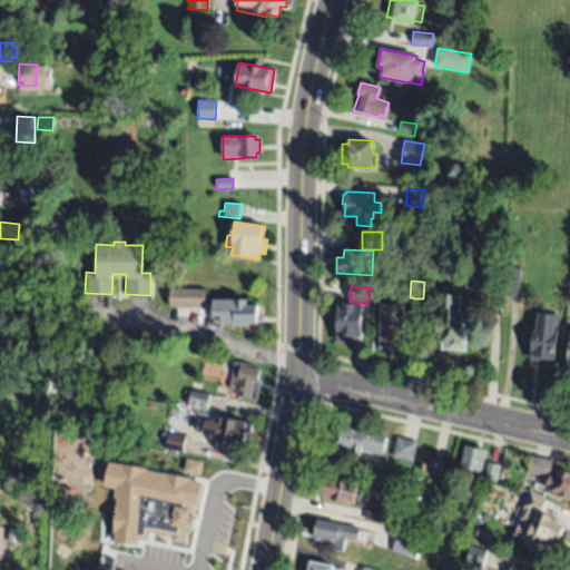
[(205,308),(168,306),(169,288),(205,290),(205,308)]
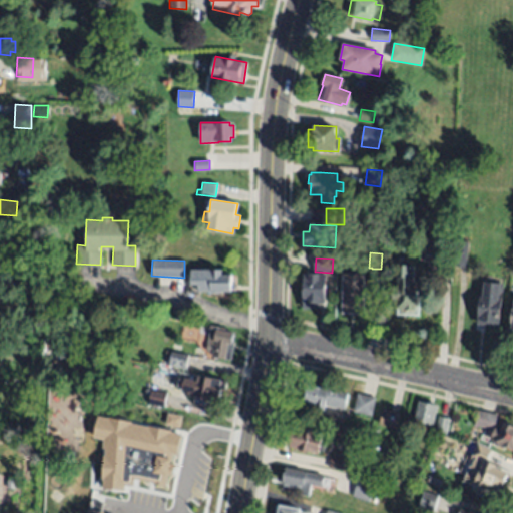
[(351,263),(362,264),(361,288),(371,288),(371,298),(363,297),(363,309),(344,308),(344,303),(341,303),(341,297),(343,297),(344,285),(350,285),(351,263)]
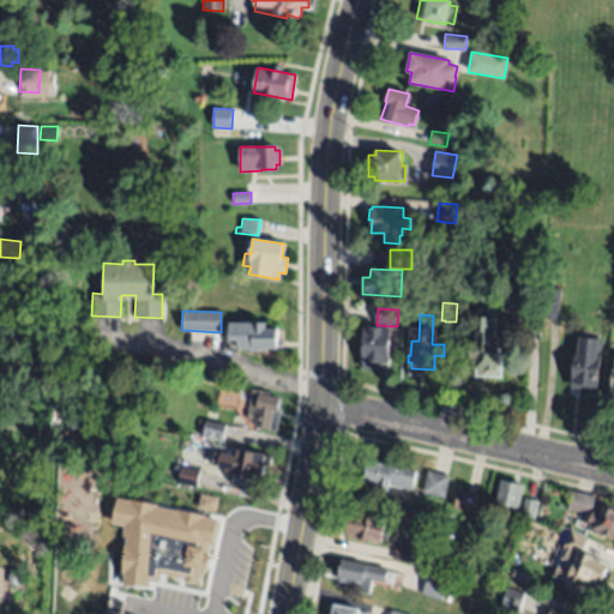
[(473,319),(486,320),(486,318),(499,318),(498,332),(495,332),(494,337),(498,337),(497,345),(501,345),(500,354),(504,355),(501,379),(468,375),(471,343),(474,343),(475,331),(471,331),(473,319)]
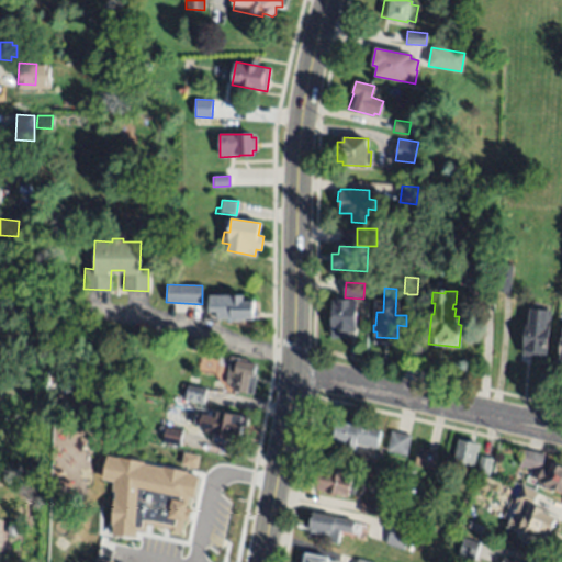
[(210,295),(243,295),(243,301),(254,301),(254,311),(259,311),(259,318),(243,318),(239,321),(233,321),(229,319),(217,319),(217,312),(210,312),(210,295)]
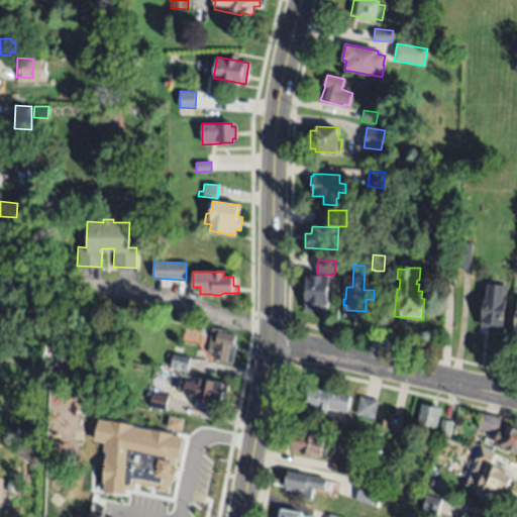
[(321,312),(304,311),(307,275),(329,276),(327,306),(321,305),(321,312)]
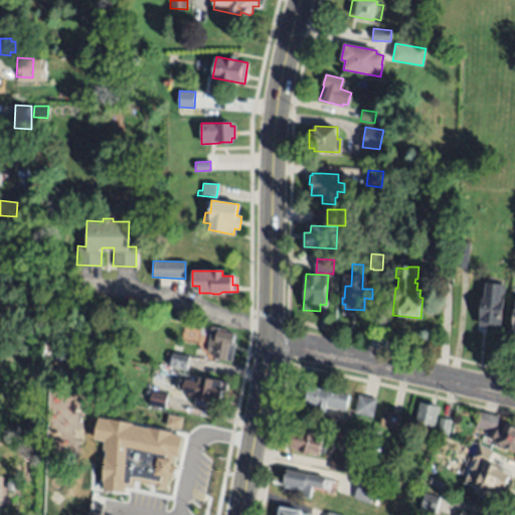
[(501,328),(479,325),(484,283),(506,285),(501,328)]
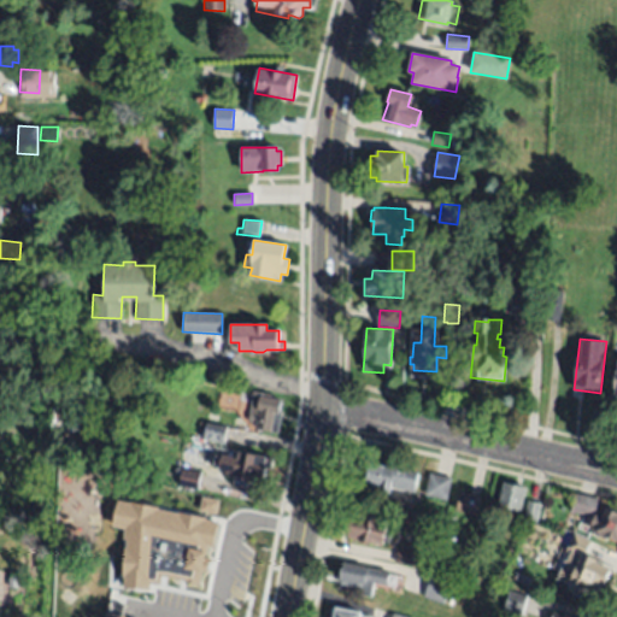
[(235,419),(236,410),(250,413),(253,392),(271,395),(270,399),(281,400),(278,411),(281,412),(277,433),(254,428),(256,423),(235,419)]
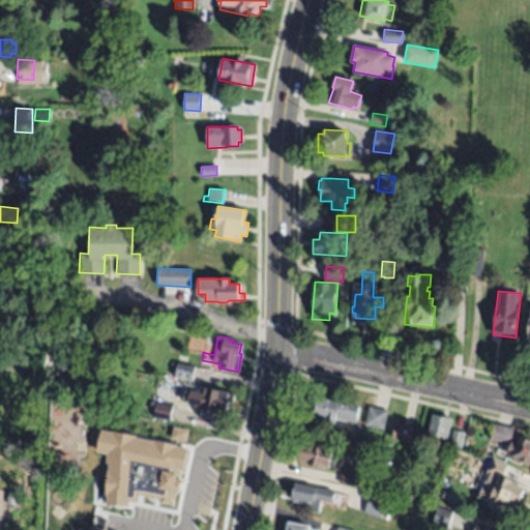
[(177,363),(195,366),(192,381),(174,378),(177,363)]
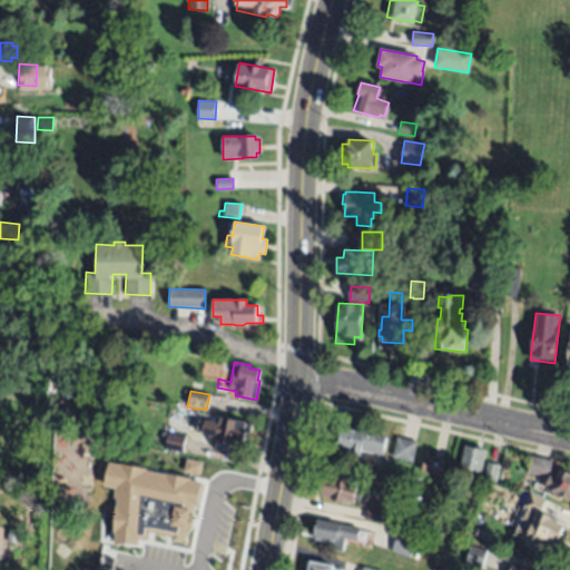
[(196,432),(198,420),(219,423),(220,418),(253,423),(251,434),(244,432),(242,446),(218,442),(218,440),(208,439),(209,434),(196,432)]
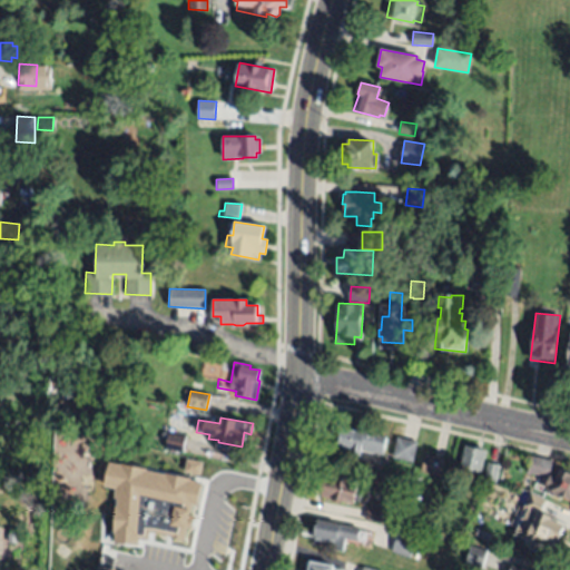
[(386,438),(381,457),(361,451),(360,457),(350,453),(340,451),(341,448),(337,448),(341,434),(337,433),(338,430),(341,430),(342,426),(363,431),(364,428),(374,431),(374,434),(386,438)]
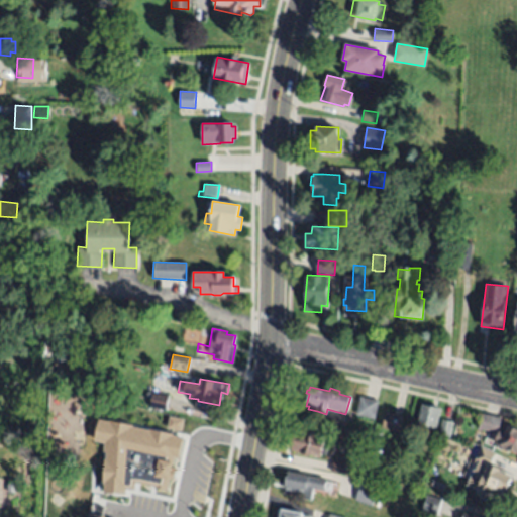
[(166,411),(149,407),(151,399),(146,397),(147,392),(169,397),(166,411)]
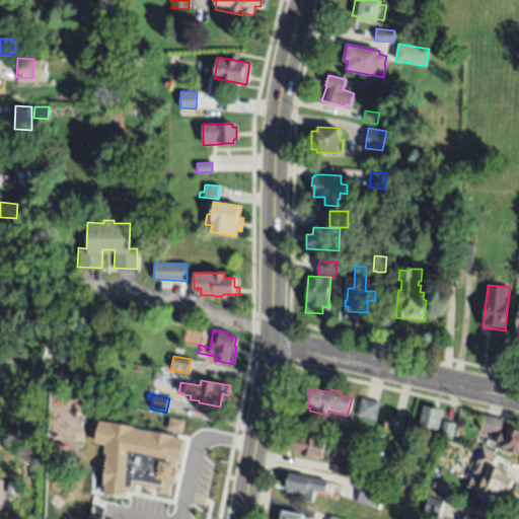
[(357,417),(362,397),(380,402),(375,420),(357,417)]
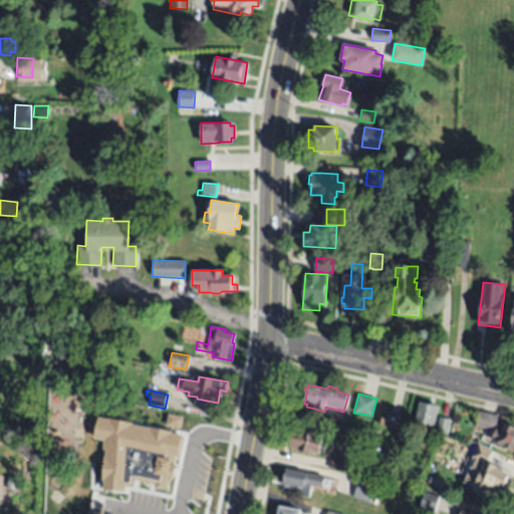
[(416,422),(420,403),(438,407),(434,426),(428,425),(427,427),(423,426),(423,424),(416,422)]
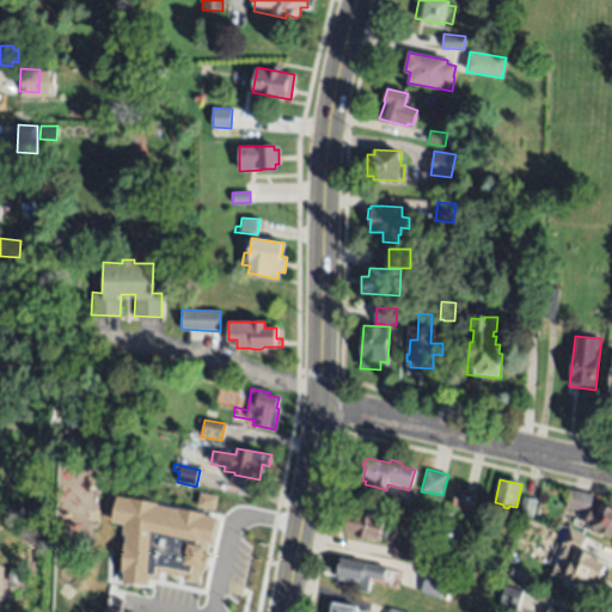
[(453,505),(457,489),(475,493),(471,509),(453,505)]
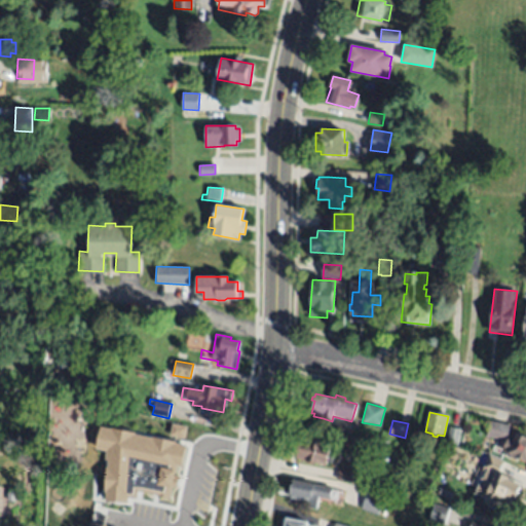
[(509,425),(506,441),(487,436),(490,421),(509,425)]
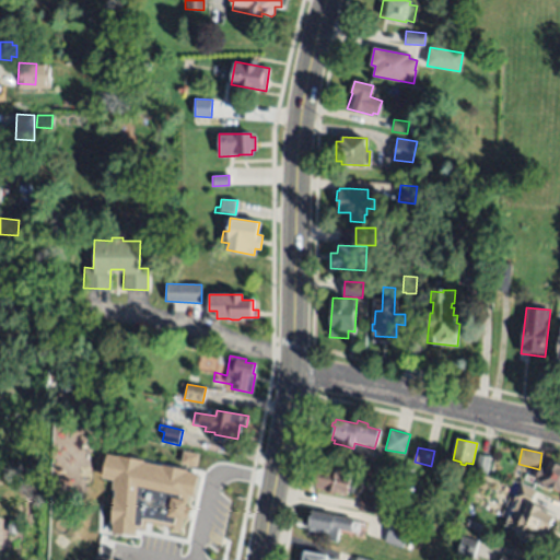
[(181,465),(197,467),(198,454),(183,452),(181,465)]
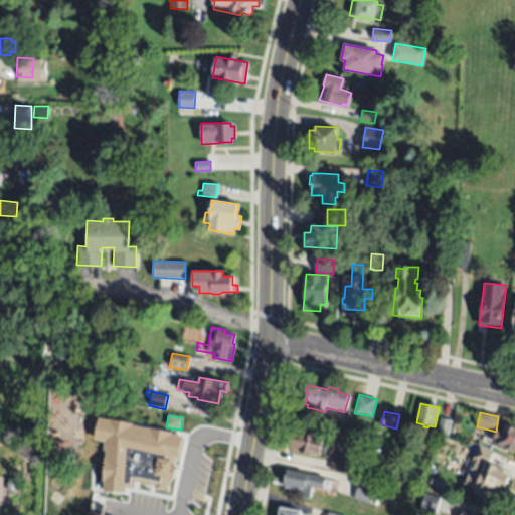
[(437,434),(440,418),(452,421),(448,436),(437,434)]
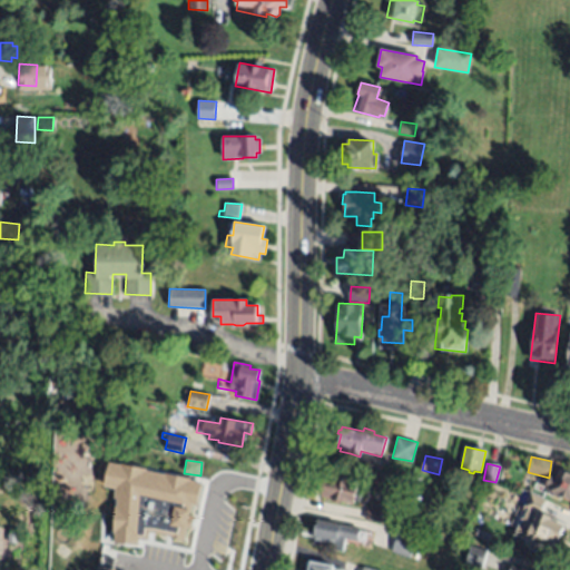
[(552,473),(557,475),(559,469),(569,472),(569,500),(569,501),(563,499),(563,495),(561,494),(560,500),(550,494),(551,491),(550,491),(546,489),(552,473)]
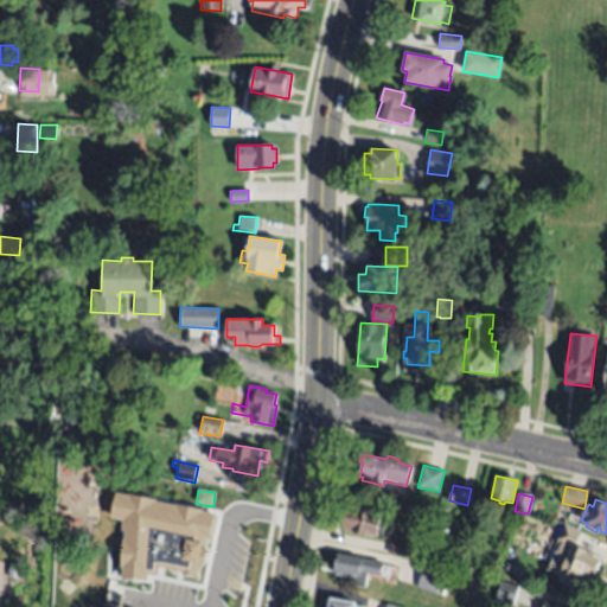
[(343,529),(347,505),(387,515),(382,535),(377,534),(376,535),(363,532),(362,535),(351,532),(352,530),(343,529)]
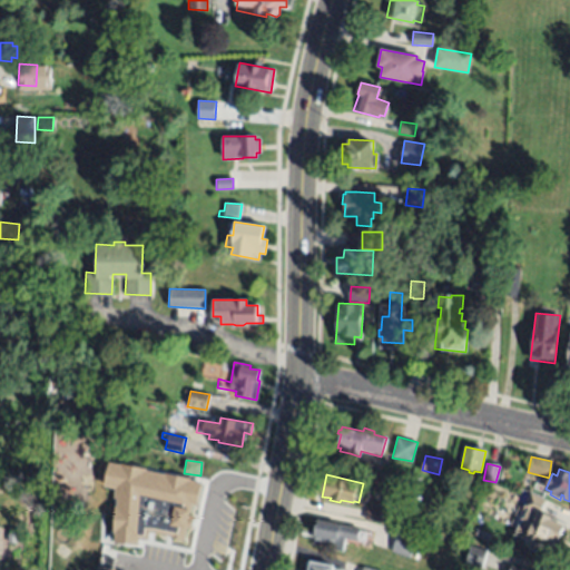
[(514,534),(522,517),(524,518),(527,511),(522,510),(530,493),(546,501),(541,512),(552,517),(551,519),(550,520),(566,526),(560,537),(563,539),(559,550),(551,547),(547,549),(541,547),(533,551),(529,549),(529,546),(524,543),(526,540),(514,534)]
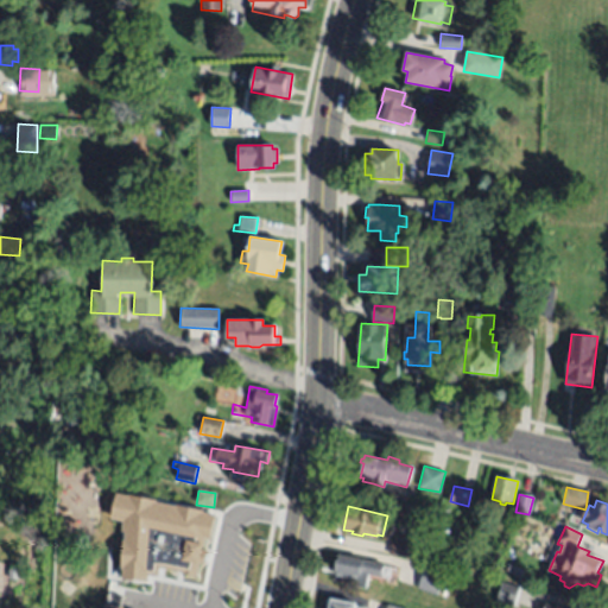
[(244,570),(219,565),(222,546),(227,546),(227,545),(215,543),(217,529),(230,532),(232,531),(254,536),(249,561),(246,559),(244,570)]
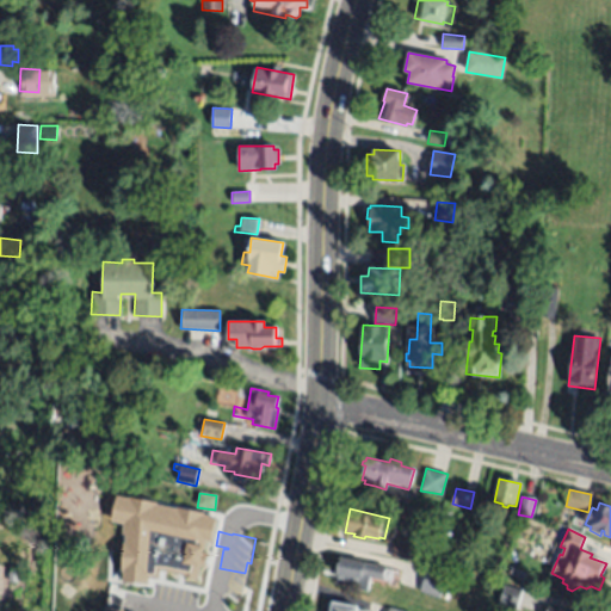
[(392,557),(393,547),(409,549),(407,560),(392,557)]
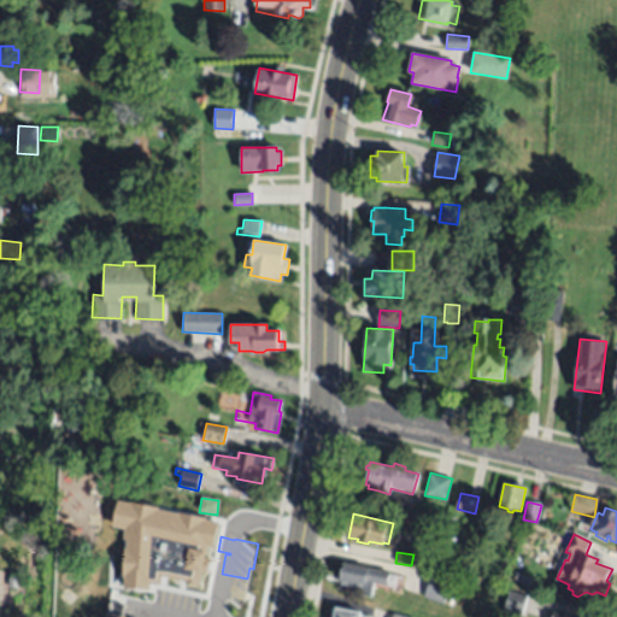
[(154,592),(162,562),(183,566),(182,573),(183,573),(177,598),(154,592)]
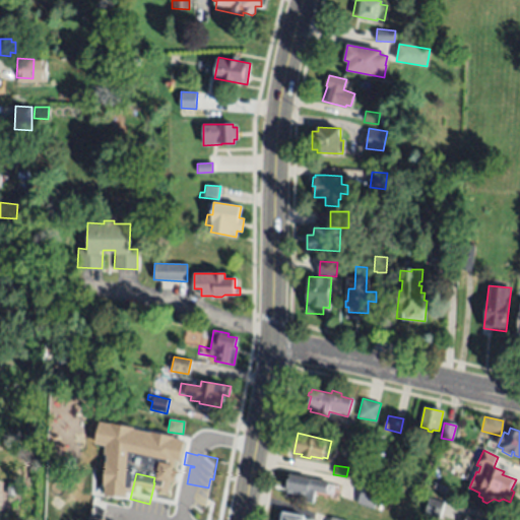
[(329,482),(326,494),(315,492),(312,503),(304,501),(305,497),(286,493),(287,490),(286,489),(289,473),(329,482)]
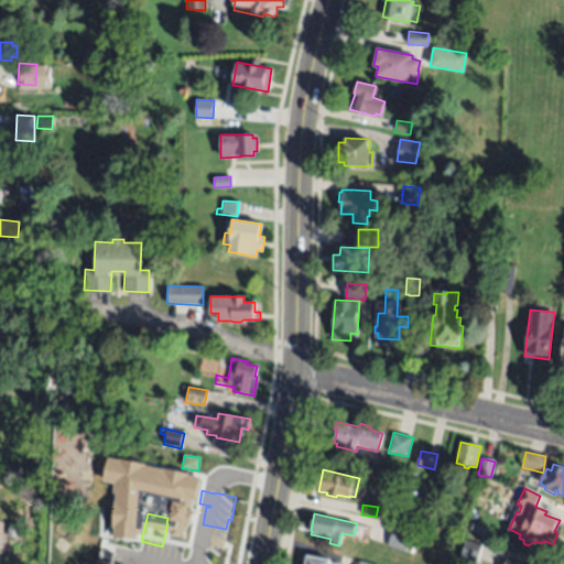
[(387,544),(393,523),(411,530),(404,551),(387,544)]
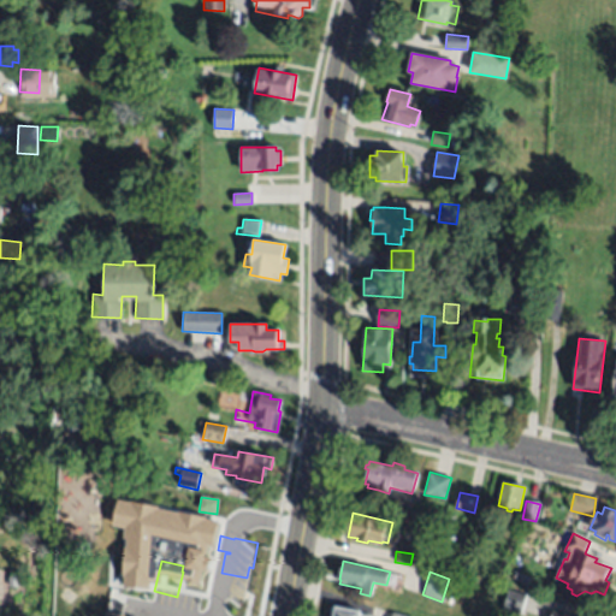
[(502,609),(508,590),(526,594),(520,614),(502,609)]
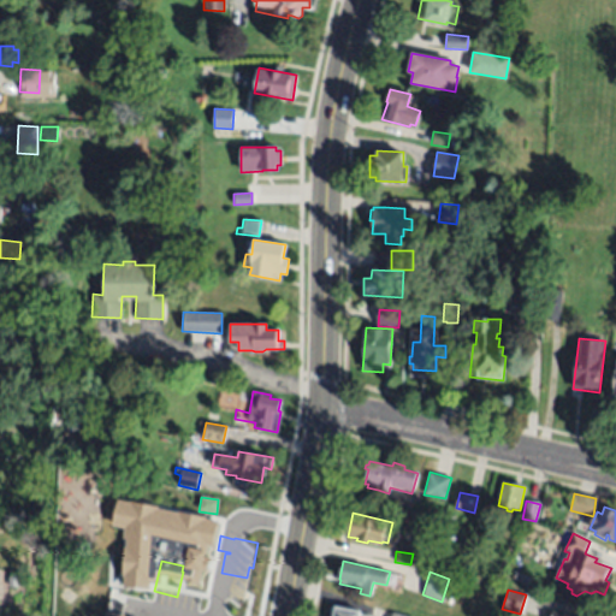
[(175,603),(171,615),(147,615),(148,612),(146,612),(149,596),(175,603)]
